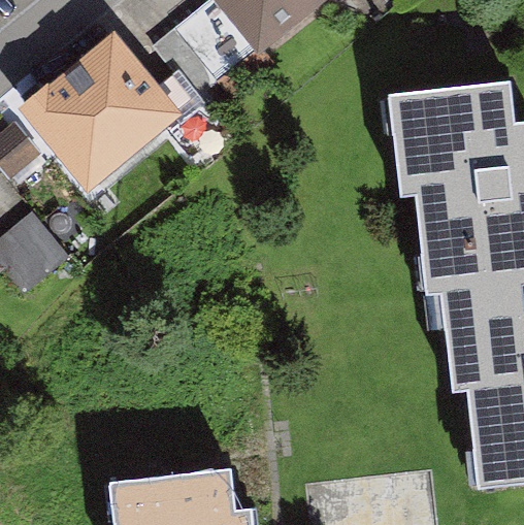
[(211,0),(174,30),(214,78),(252,47),(259,56),(328,0),(211,0)]
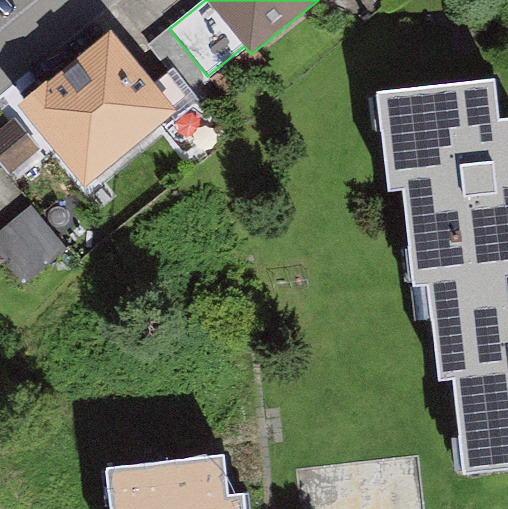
[(106,38),(0,123),(0,155),(11,169),(44,143),(81,189),(170,117),(106,38)]
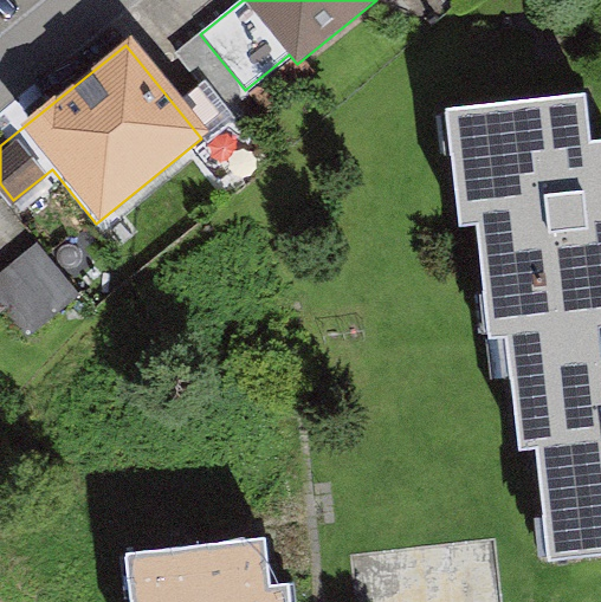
[(600,137),(588,140),(583,92),(444,108),(457,222),(475,220),(486,331),(503,329),(600,318),(600,137)]
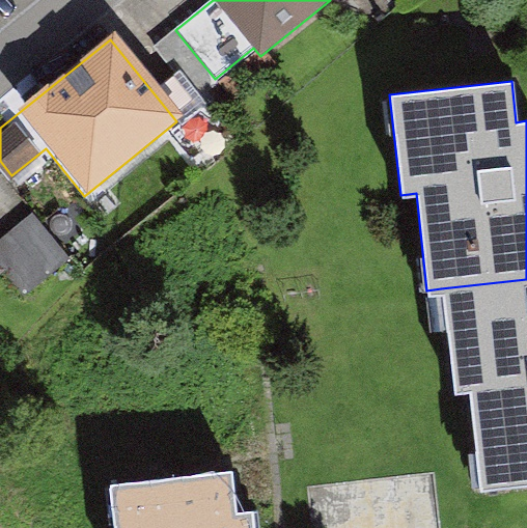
[(0,281),(5,277),(23,300),(70,264),(31,216),(0,240),(0,281)]
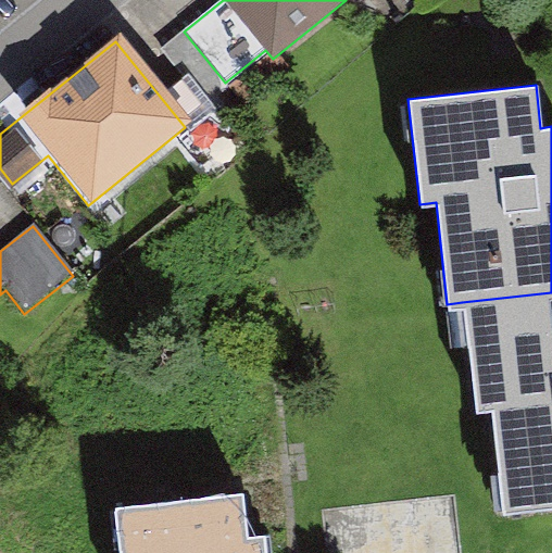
[(502,512),(551,506),(551,292),(462,302),(474,411),(491,410),(502,512)]
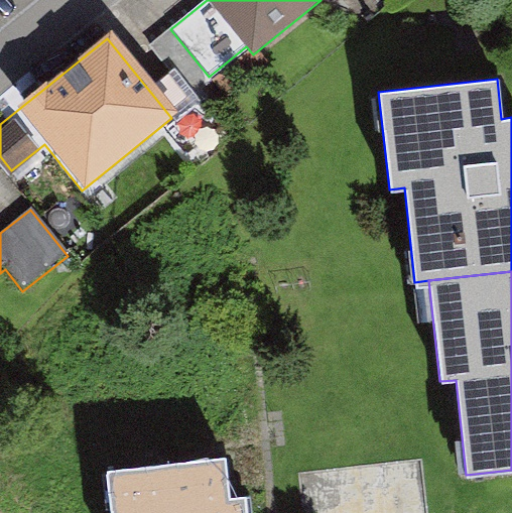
[(111,512),(244,512),(243,498),(228,499),(224,458),(107,470),(111,512)]
